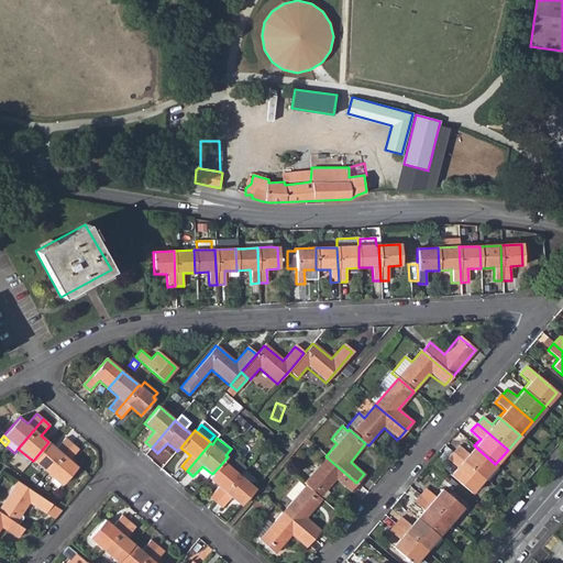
[(33,461),(47,473),(72,444),(64,439),(56,448),(48,442),(33,461)]
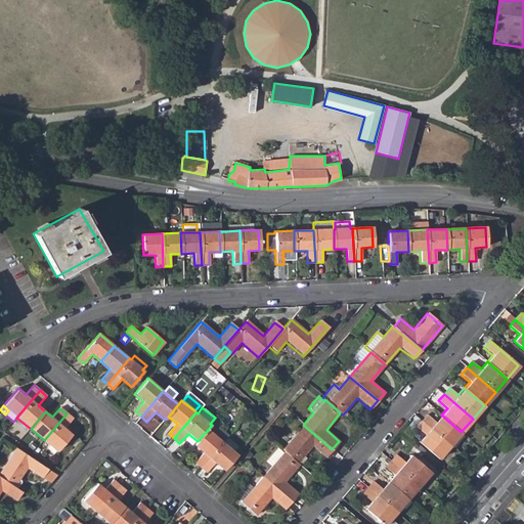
[(279,413),(284,418),(289,411),(285,408),(279,413)]
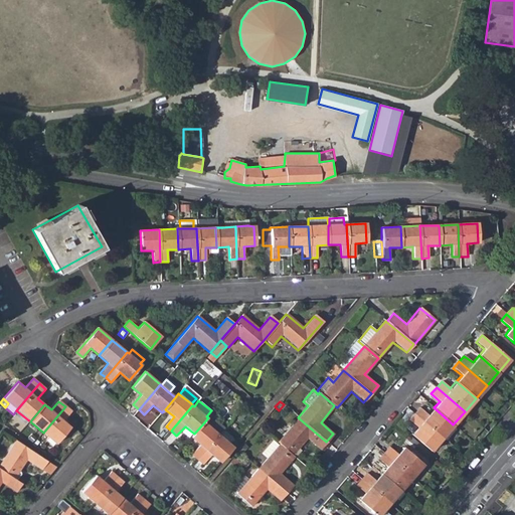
[(71,411),(65,406),(43,433),(55,444),(69,426),(63,420),(71,411)]
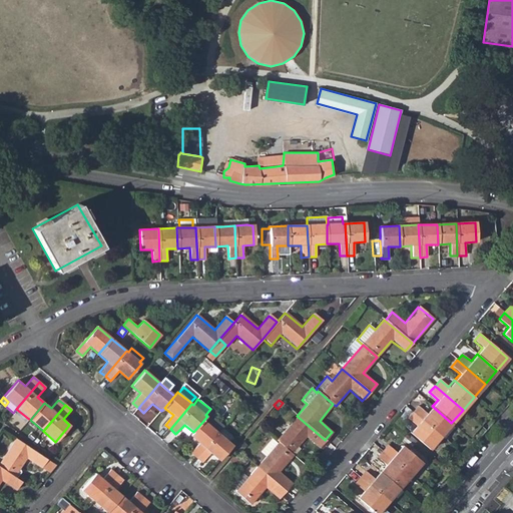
[(417,406),(412,412),(440,436),(451,423),(432,406),(426,414),(417,406)]
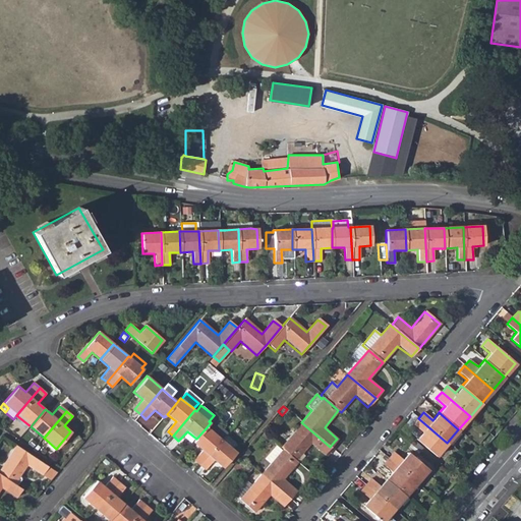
[(436,456),(447,443),(418,418),(413,424),(422,432),(415,439),(436,456)]
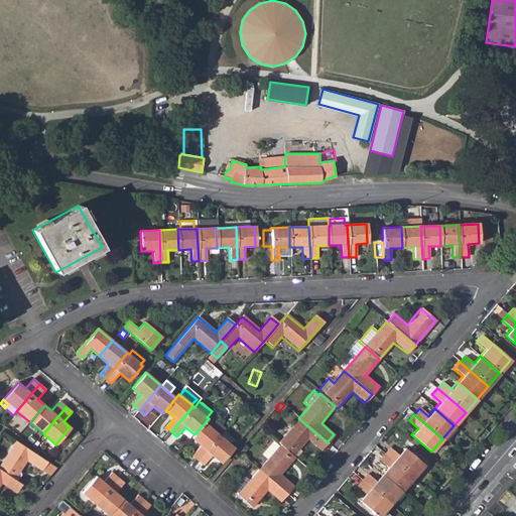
[(205,423),(219,435),(223,430),(209,417),(209,418),(205,423)]
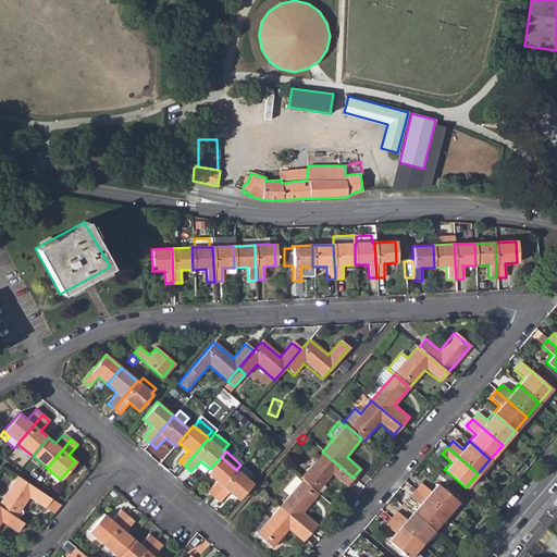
[(322,452),(299,479),(301,480),(317,493),(332,475),(345,486),(346,485),(353,478),(322,452)]
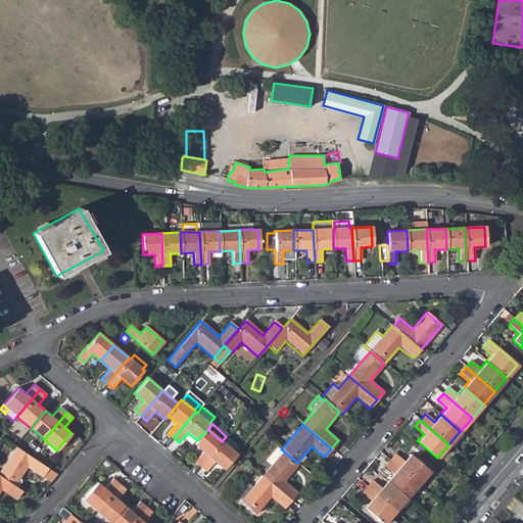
[(194,462),(200,467),(222,441),(207,429),(197,440),(193,444),(202,453),(194,462)]
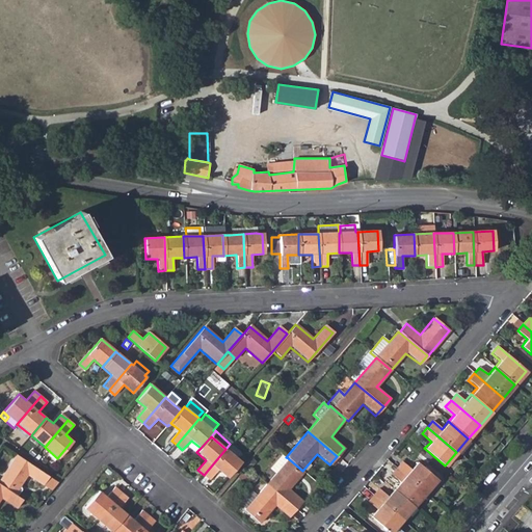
[(218,471),(228,478),(241,462),(236,457),(240,452),(230,444),(225,449),(204,475),(209,480),(218,471)]
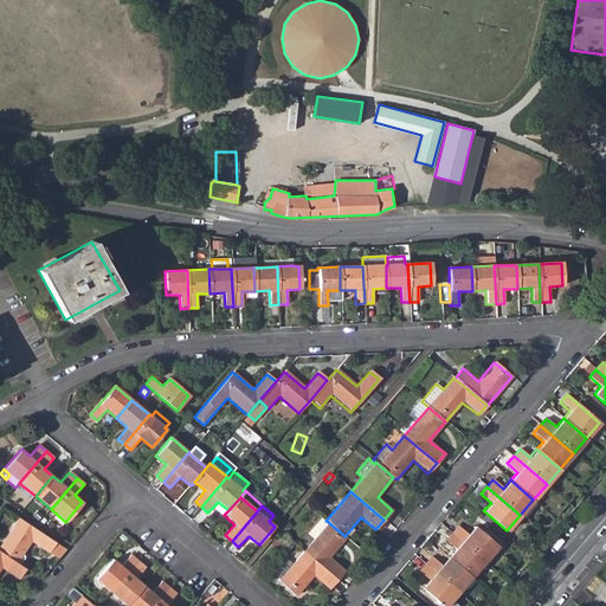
[(384,520),(387,523),(395,515),(391,511),(384,520)]
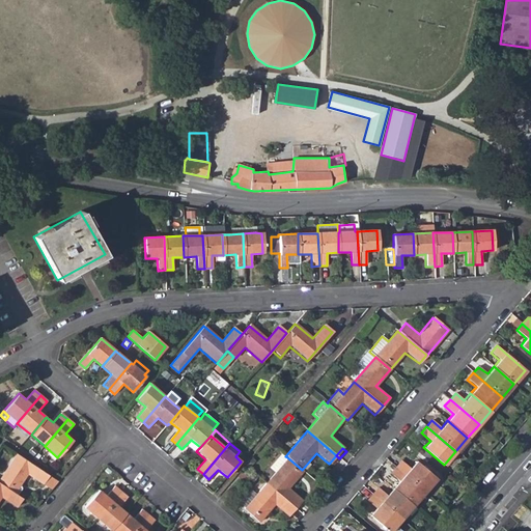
[(422,450),(419,454),(426,460),(429,456),(422,450)]
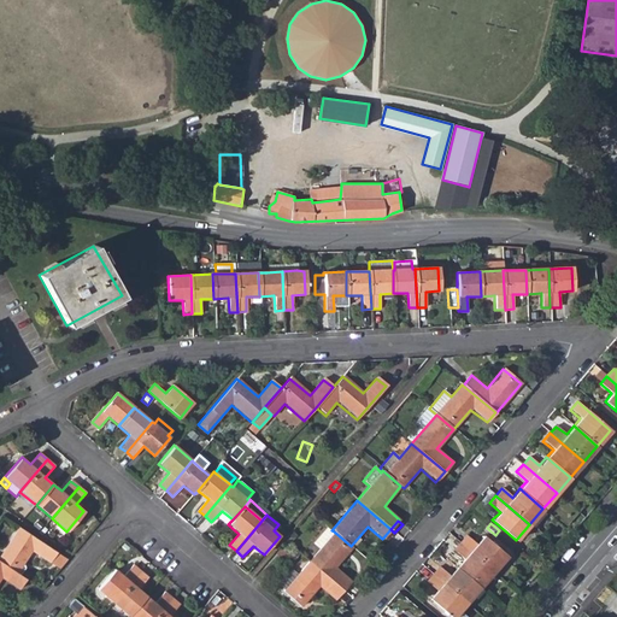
[(68,560),(56,552),(19,528),(0,556),(0,562),(17,573),(31,552),(48,563),(59,570),(68,560)]
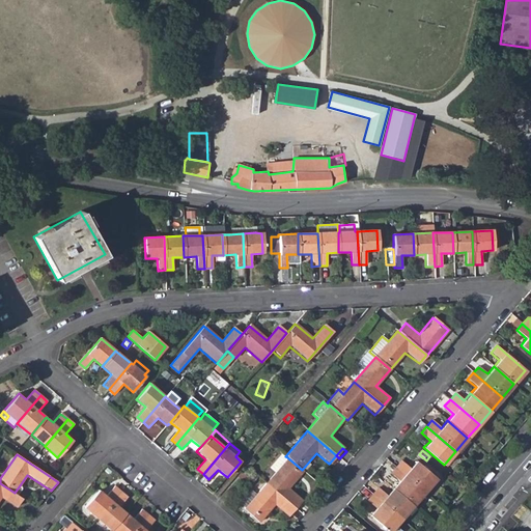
[(289,488),(304,471),(302,470),(287,457),(286,459),(281,454),(270,468),(275,473),(266,483),(295,508),(303,499),(289,488)]
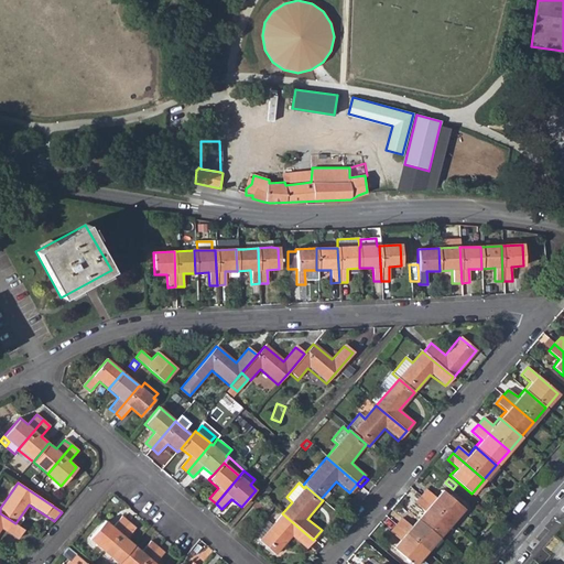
[(350,491),(354,495),(360,487),(357,484),(350,491)]
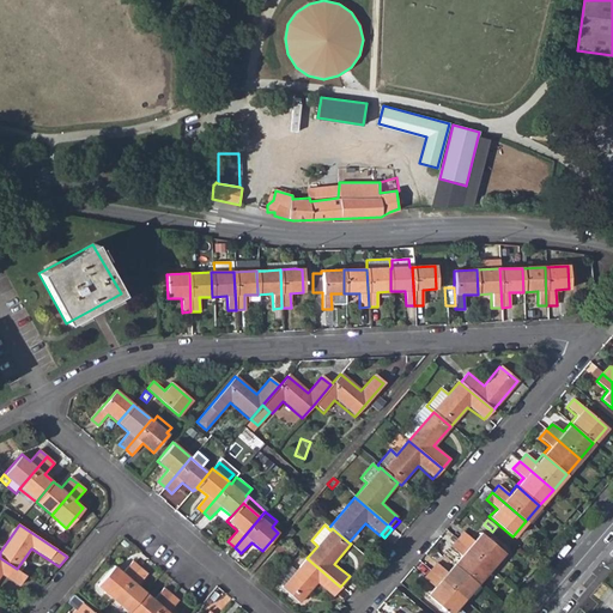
[(462,532),(456,539),(490,568),(503,552),(479,533),(472,540),(462,532)]
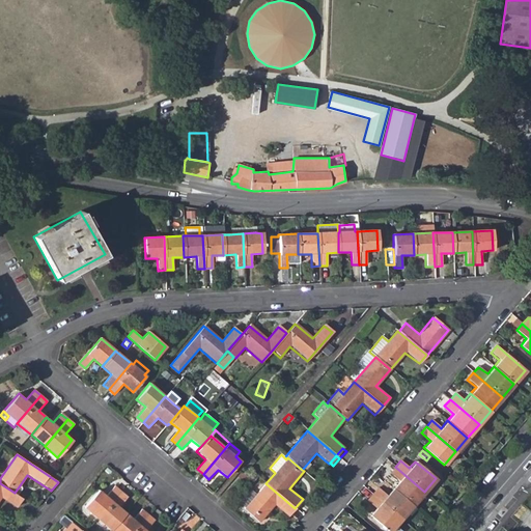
[(398,480),(392,487),(413,505),(424,492),(395,467),(390,473),(398,480)]
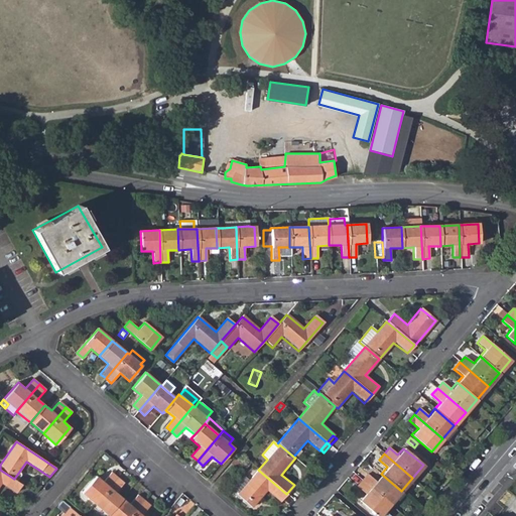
[(238,455),(230,464),(235,469),(243,459),(238,455)]
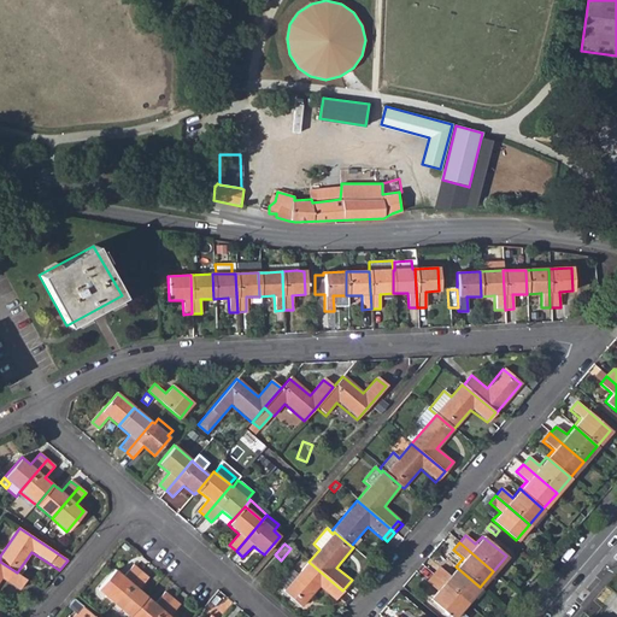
[(0,580),(1,577),(18,589),(27,579),(17,573),(0,562),(0,580)]
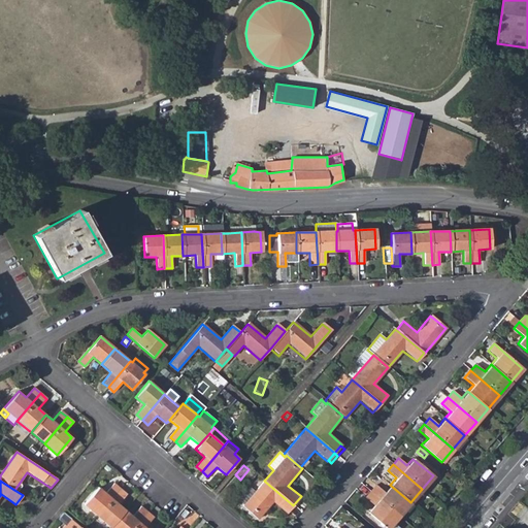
[(293,505),(264,481),(255,492),(244,505),(242,506),(258,519),(273,502),(287,514),(293,505)]
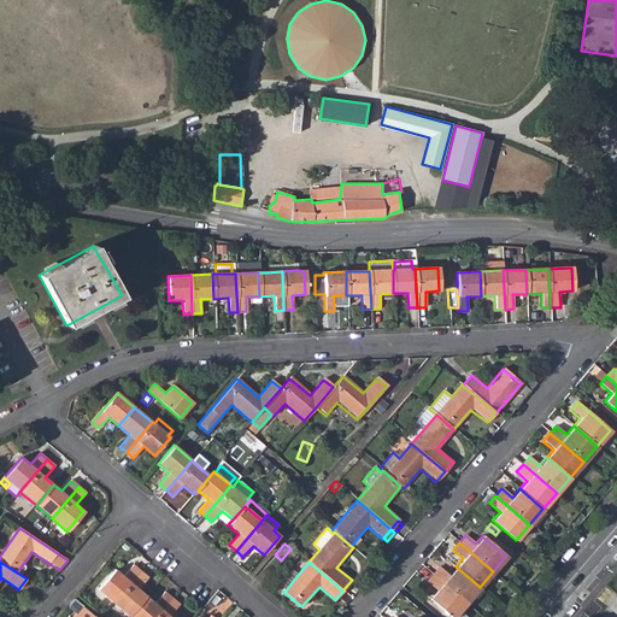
[(98,589),(113,603),(140,571),(133,565),(123,576),(115,569),(98,589)]
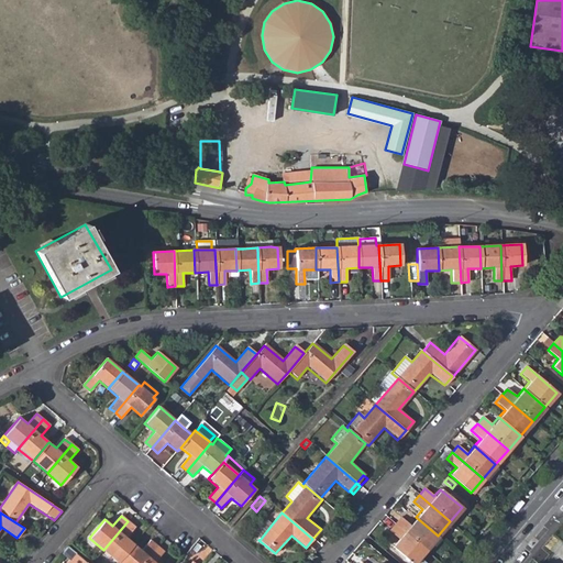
[(400,517),(394,525),(424,551),(438,536),(416,517),(409,525),(400,517)]
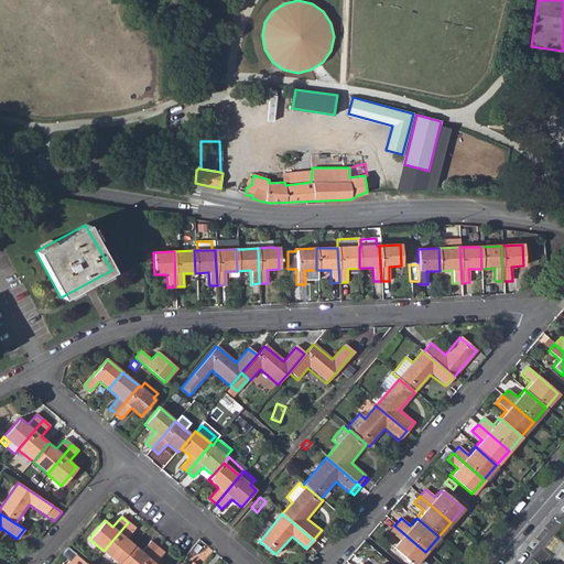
[(261,540),(272,525),(266,520),(253,533),(261,540)]
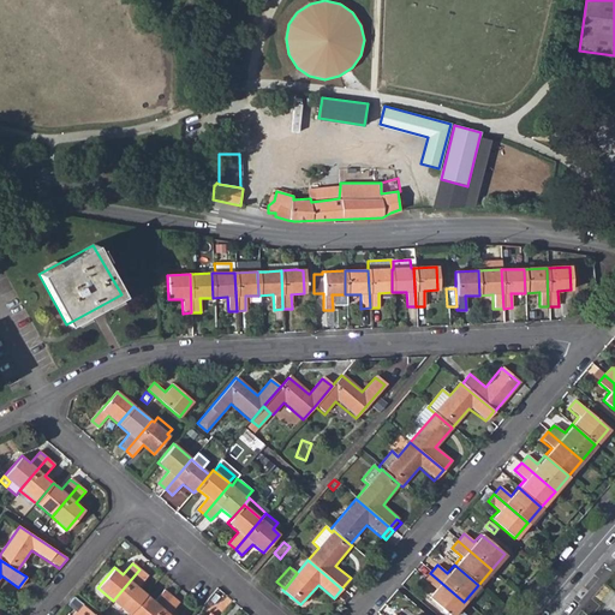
[(148,575),(139,569),(113,601),(129,614),(145,595),(138,587),(148,575)]
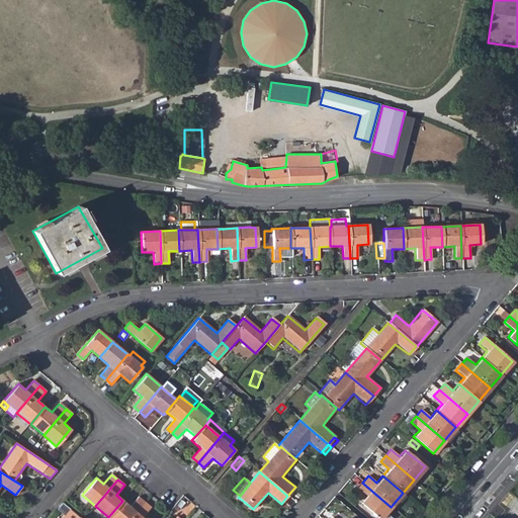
[(386,512),(391,507),(362,483),(358,488),(366,495),(360,502),(379,517),(380,517),(391,517),(393,517),(386,512)]
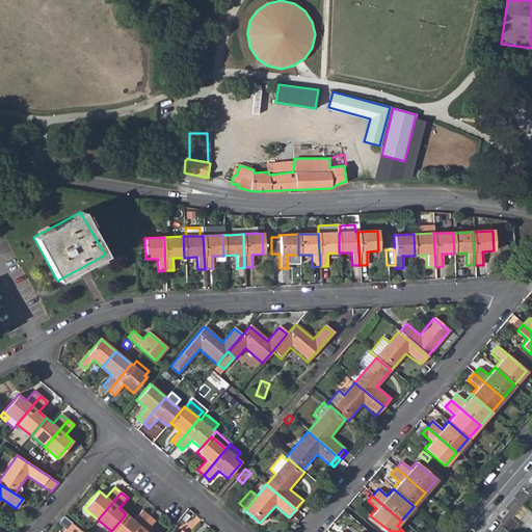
[(133,520),(126,514),(111,531),(133,531),(148,515),(141,510),(133,520)]
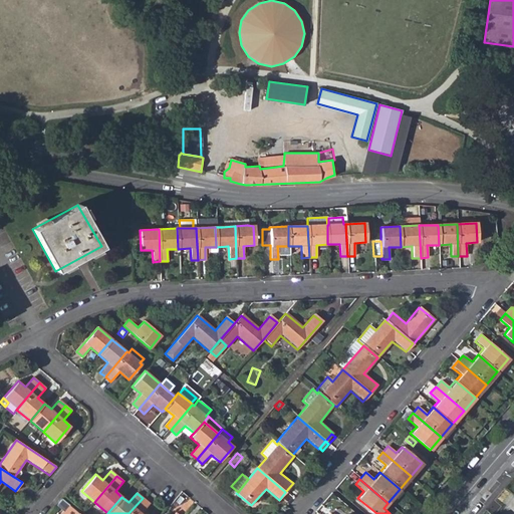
[(150,504),(143,498),(129,513),(142,513),(150,504)]
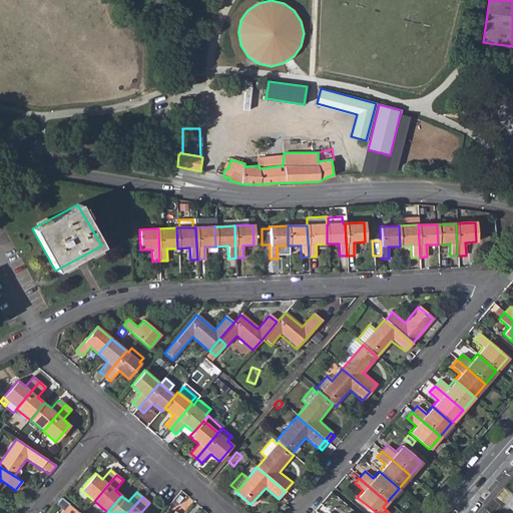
[(78,512),(68,504),(61,499),(56,505),(63,511),(60,512),(78,512)]
